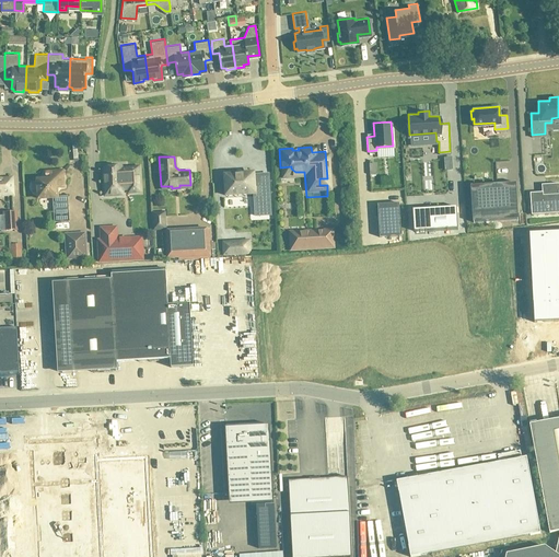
[(139,188),(138,164),(127,164),(127,165),(120,165),(120,163),(116,164),(116,162),(107,162),(107,164),(103,164),(104,180),(106,180),(106,184),(112,188),(121,188),(121,186),(128,186),(128,189),(139,188)]
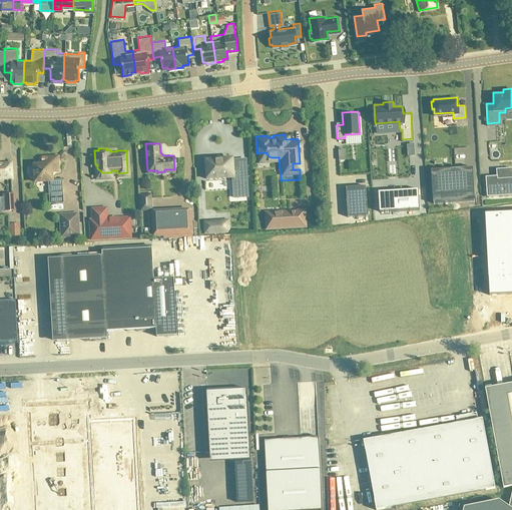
[(231,159),(231,155),(204,157),(205,167),(202,167),(202,174),(205,174),(205,176),(231,174),(233,194),(247,194),(244,159),(231,159)]
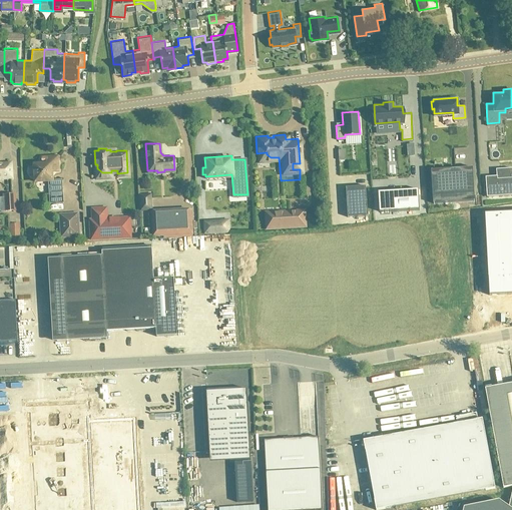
[(51,177),(51,169),(58,169),(57,156),(42,157),(42,161),(33,162),(33,164),(29,164),(30,172),(34,172),(34,179),(48,178),(48,192),(62,191),(61,182),(56,182),(56,177),(51,177)]
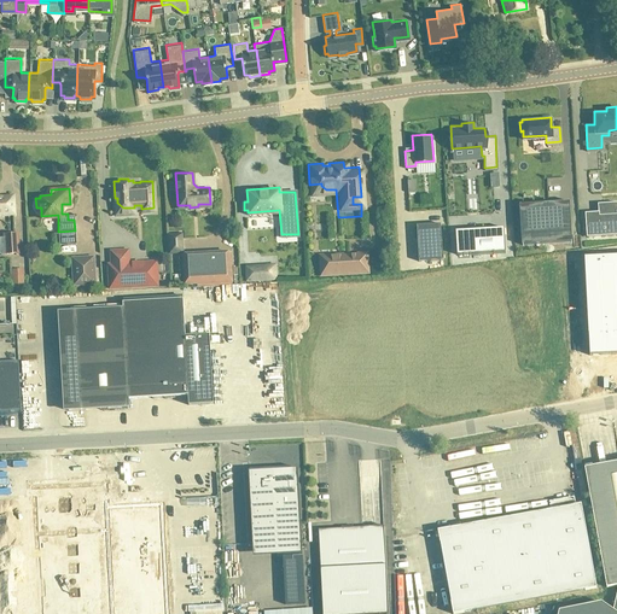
[(0,211),(13,211),(12,193),(0,194),(0,196),(0,211)]
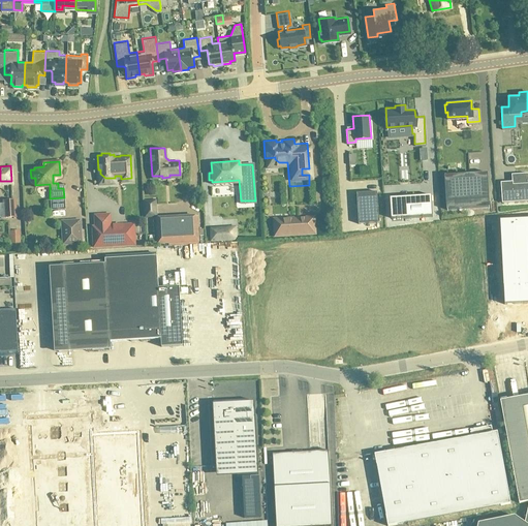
[(487,169),(443,173),(446,207),(489,205),(487,169)]
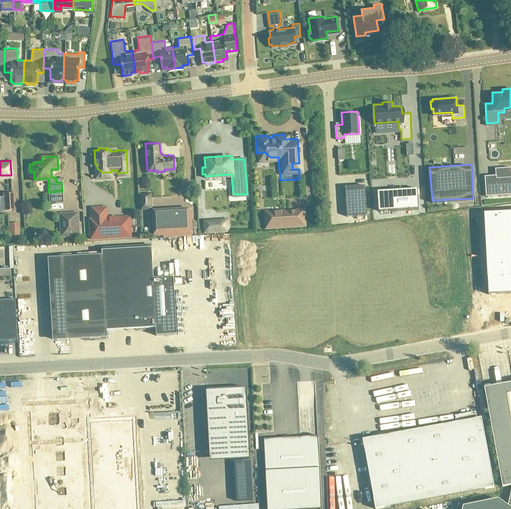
[(495,173),(484,174),(485,194),(510,191),(510,172),(510,165),(495,166),(495,173)]
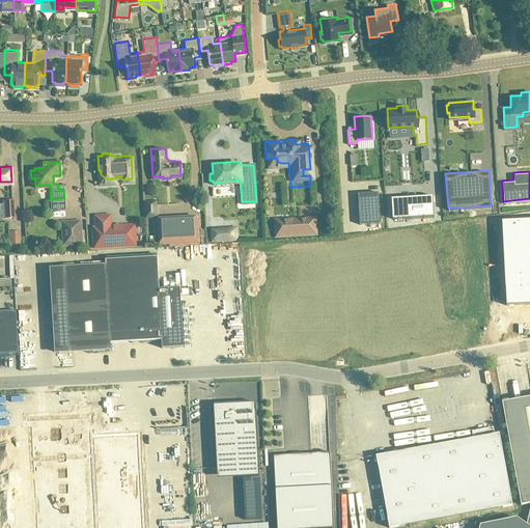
[(380,221),(378,190),(357,191),(359,222),(380,221)]
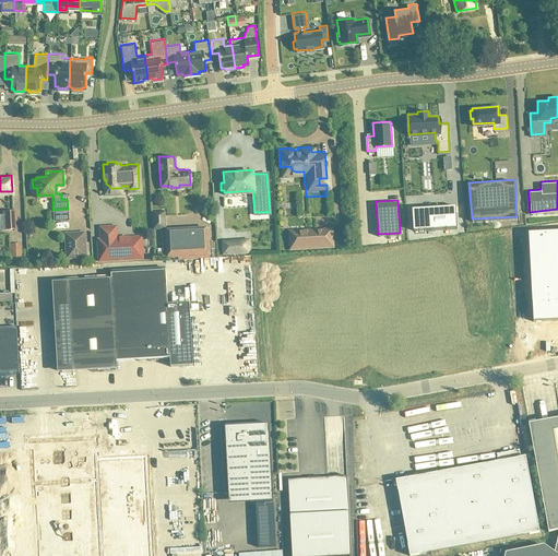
[(413,228),(456,225),(454,203),(411,206),(413,228)]
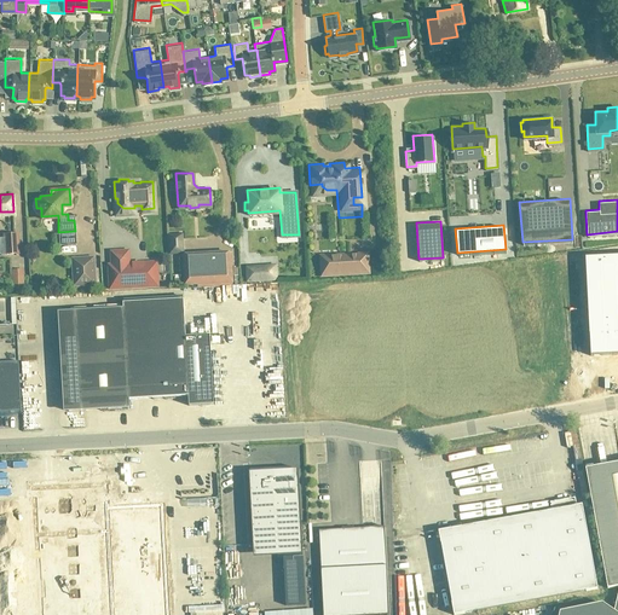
[(169,250),(182,249),(180,230),(168,231),(169,250)]
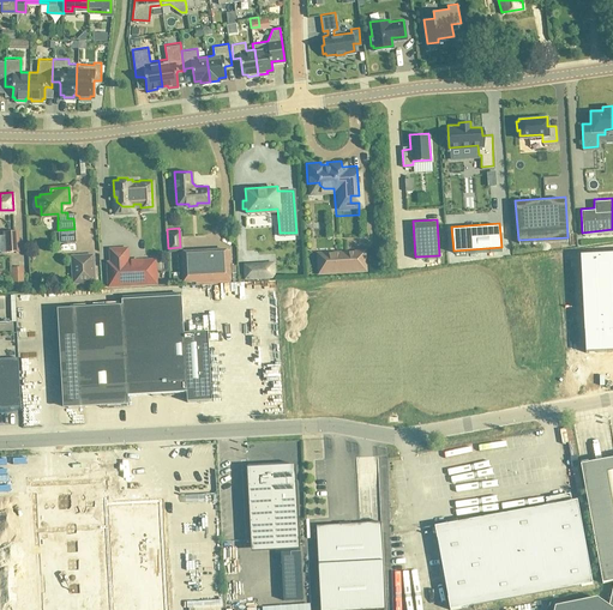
[(7,229),(8,248),(18,248),(17,229),(7,229)]
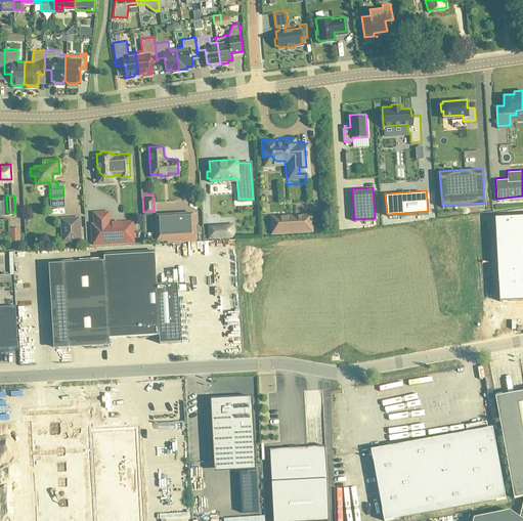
[(262,212),(263,233),(272,232),(273,232),(274,230),(310,228),(309,213),(285,214),(285,217),(282,217),(282,215),(282,211),(282,209),(262,210),(262,212)]
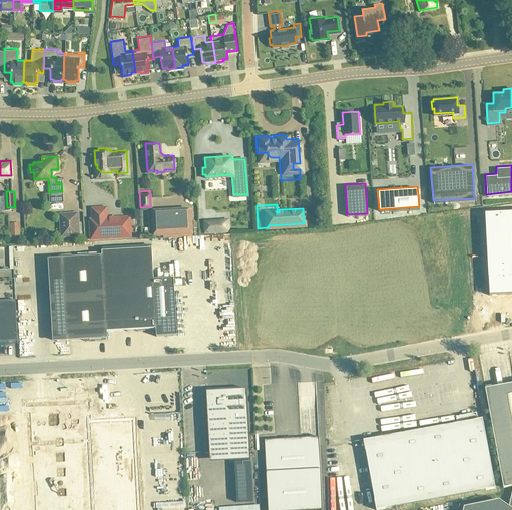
[(192,231),(190,207),(150,209),(152,233),(192,231)]
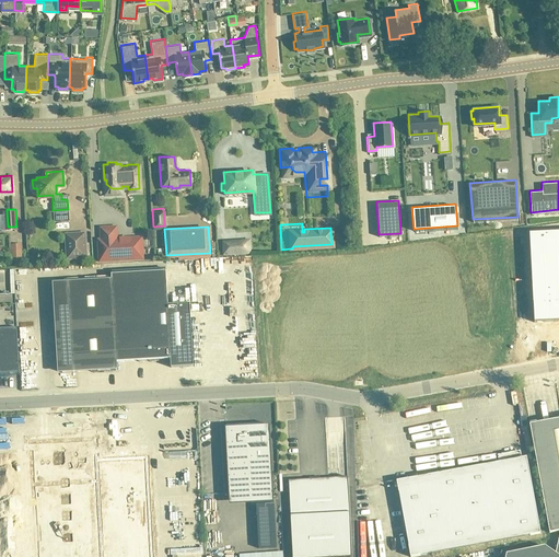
[(97,238),(99,258),(142,256),(140,234),(116,236),(115,228),(100,228),(100,236),(97,238)]
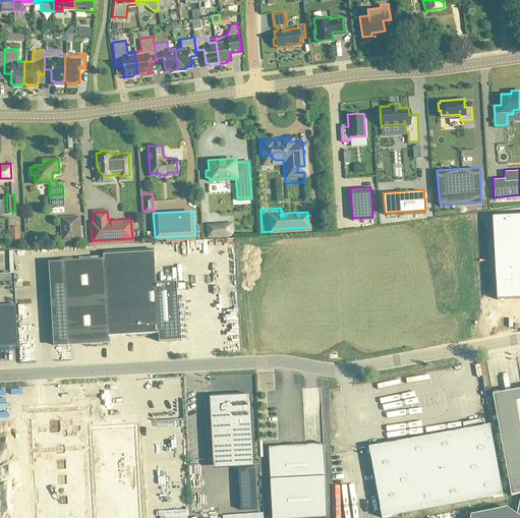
[(519,295),(519,213),(493,215),(497,297),(519,295)]
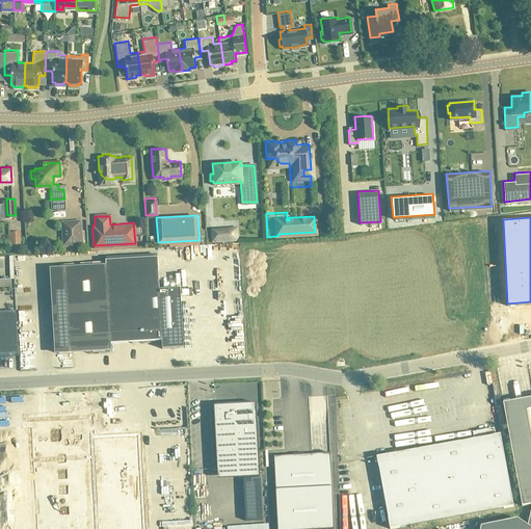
[(79,219),(61,220),(63,243),(81,242),(79,219)]
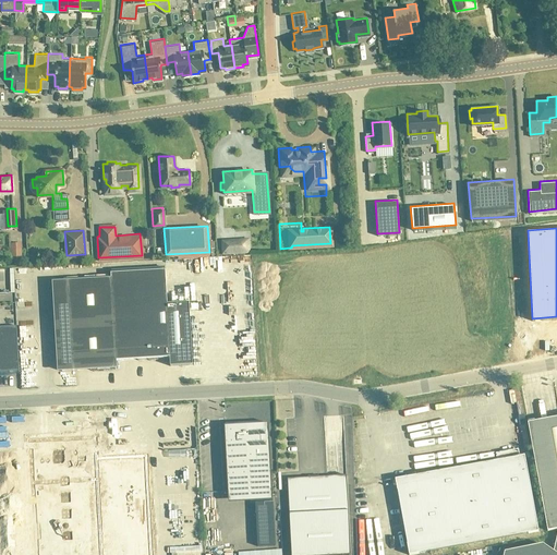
[(247,237),(221,238),(221,251),(249,250),(247,237)]
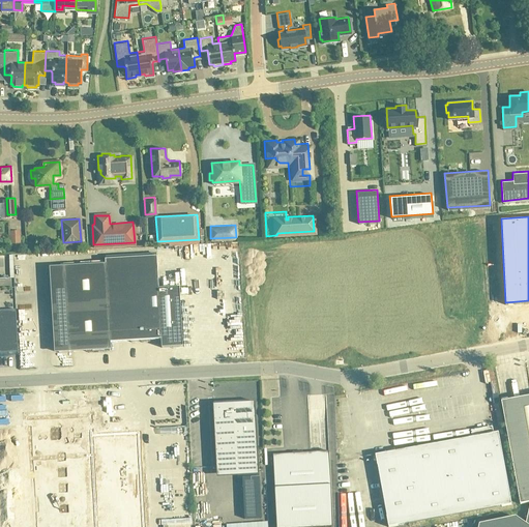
[(20,246),(20,228),(9,229),(9,246),(20,246)]
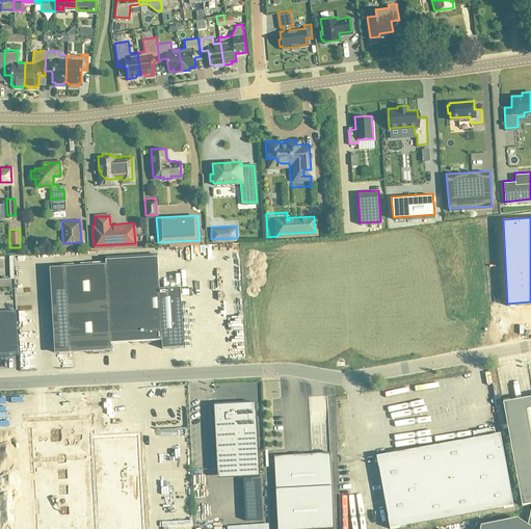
[(157,255),(105,258),(105,262),(109,341),(161,338),(162,346),(182,344),(179,286),(159,287),(157,255)]
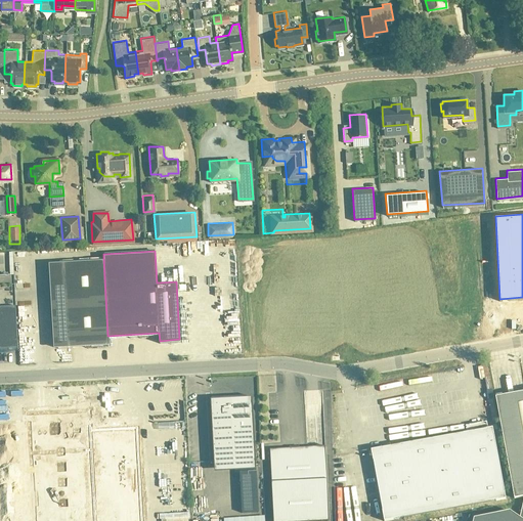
[(103,258),(62,260),(68,346),(109,344),(107,336),(103,258)]
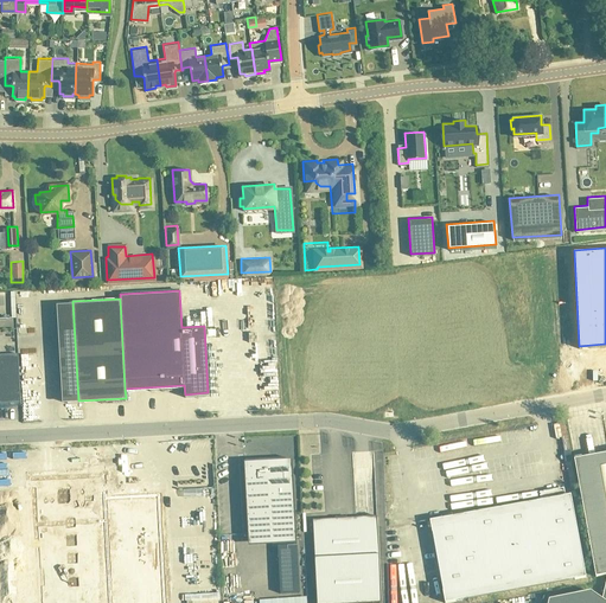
[(0,403),(20,403),(16,316),(0,316),(0,403)]
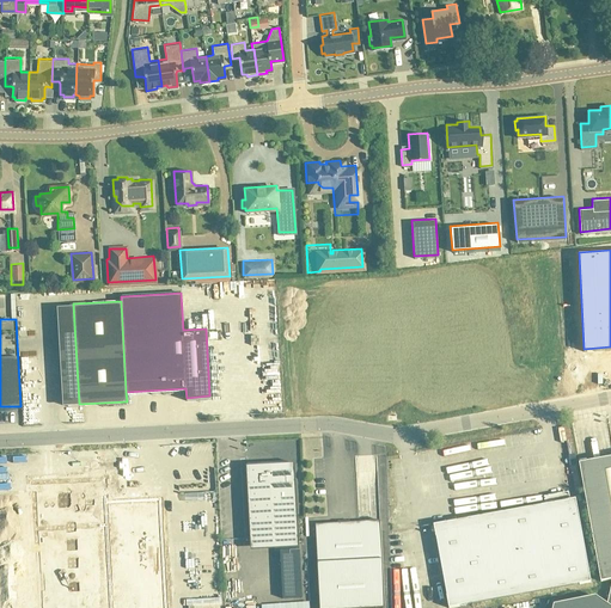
[(610,576),(610,453),(578,460),(599,578),(610,576)]
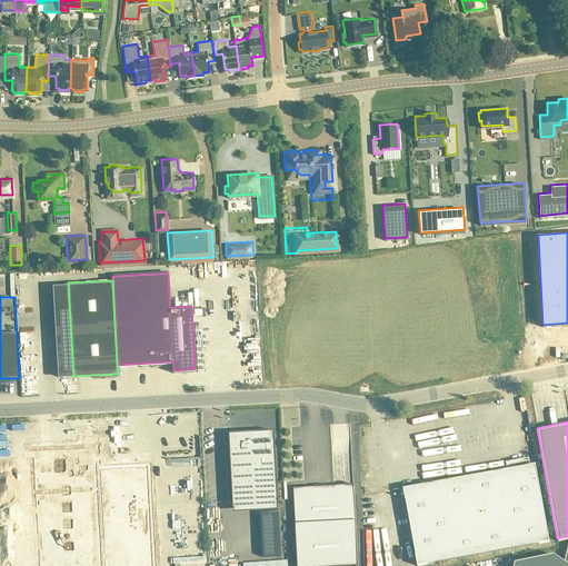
[(228,432),(231,498),(253,497),(255,508),(277,507),(273,428),(228,432)]
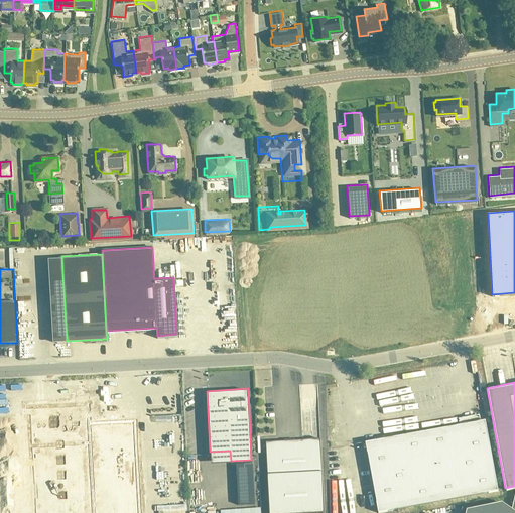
[(88,400),(26,403),(31,512),(93,512),(89,420),(88,400)]
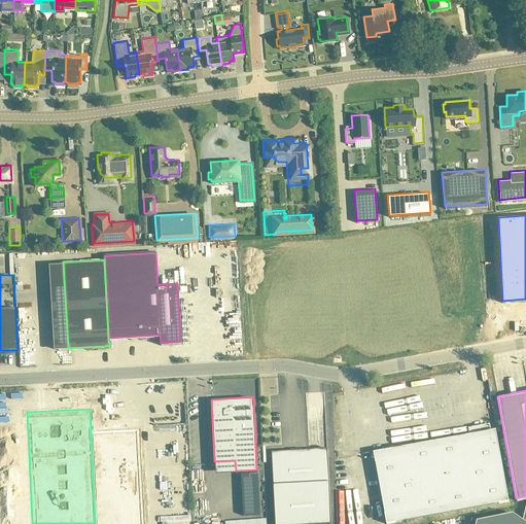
[(141,523),(137,426),(91,429),(95,523),(141,523)]
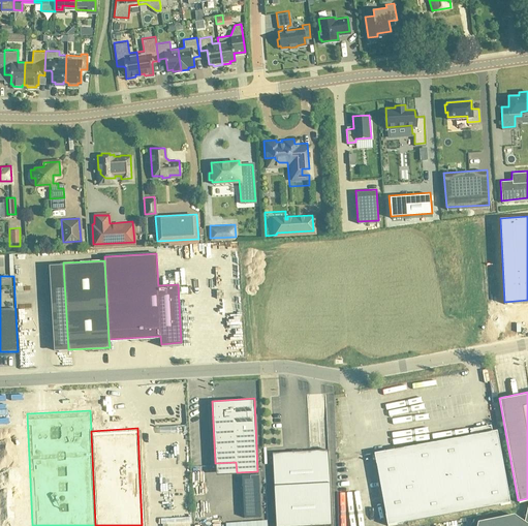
[(496,429),(374,452),(386,523),(509,500),(496,429)]
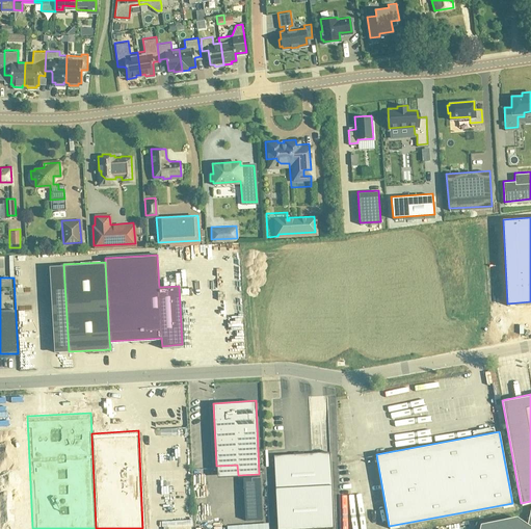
[(329,450),(273,453),(276,528),(282,528),(334,526),(329,450)]
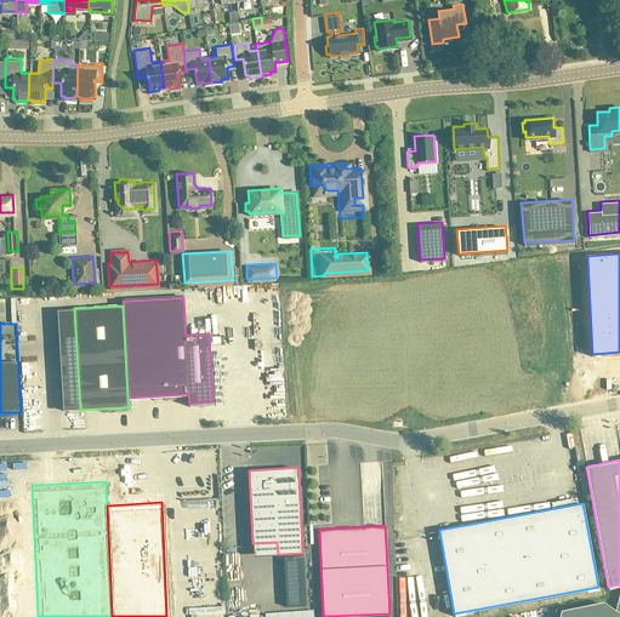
[(619,616),(619,587),(615,610),(603,601),(561,610),(558,616),(619,616)]
